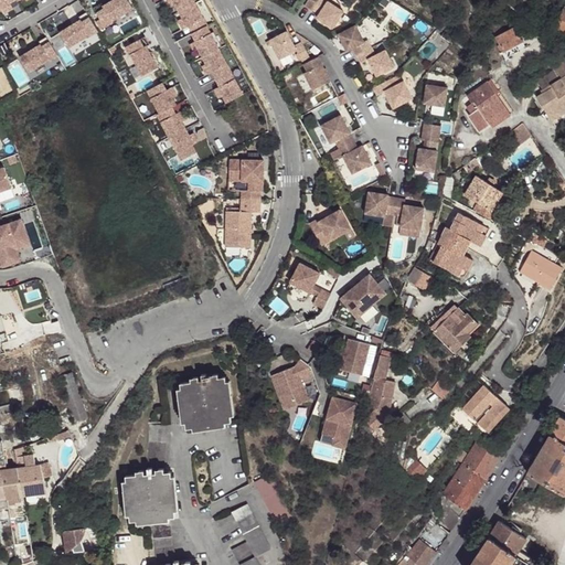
[(7,1),(9,0),(0,0),(0,9),(0,11),(4,9),(6,10),(10,8),(7,1)]
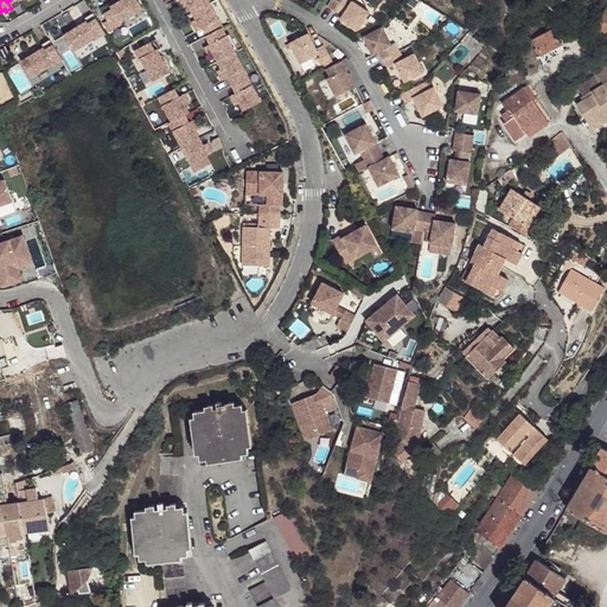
[(108,4),(98,8),(112,29),(120,24),(119,23),(141,10),(135,0),(121,0),(109,7),(108,4)]
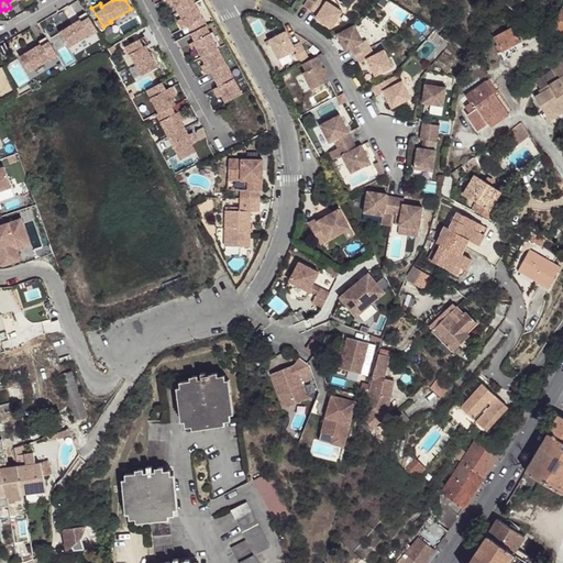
[(165,0),(168,3),(169,2),(172,6),(174,4),(178,11),(194,2),(191,0),(165,0)]
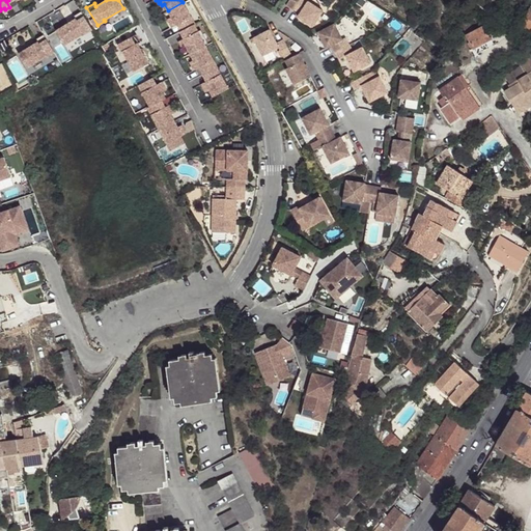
[(288,0),(285,4),(292,9),(298,0),(288,0)]
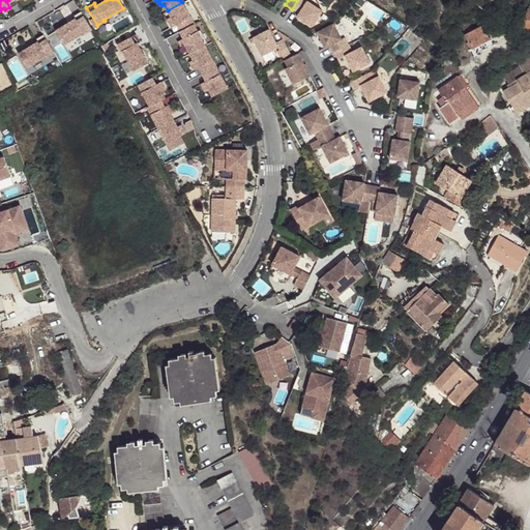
[(306,0),(297,0),(292,9),(298,13),(296,17),(310,26),(320,10),(306,1),(307,0),(306,0)]
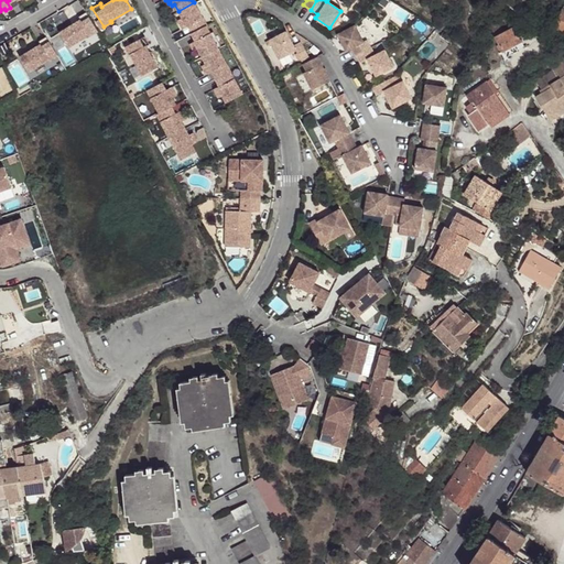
[(506,0),(505,2),(514,11),(523,0),(506,0)]
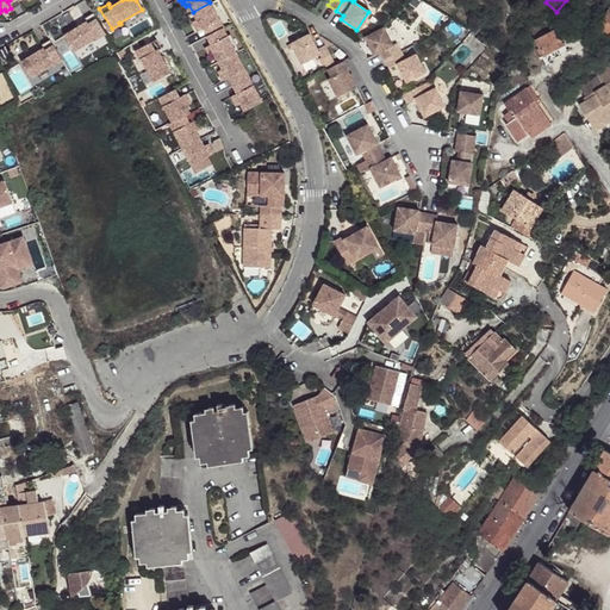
[(204,27),(209,36),(222,29),(223,27),(210,2),(193,12),(197,19),(194,22),(197,25),(194,26),(198,31),(204,27)]
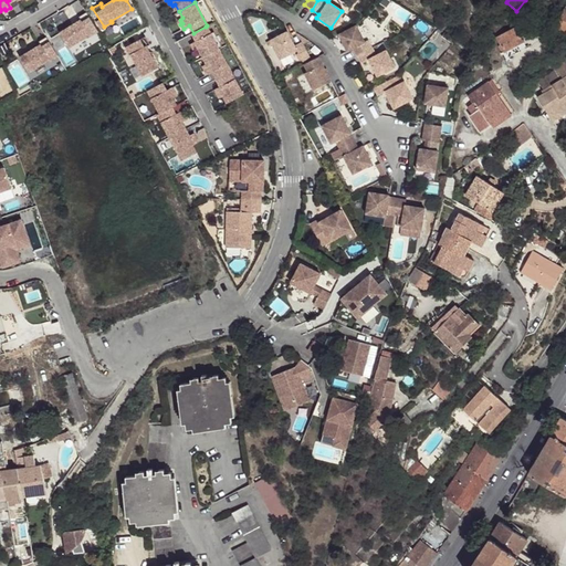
[(565,11),(563,10),(555,28),(565,31),(565,11)]
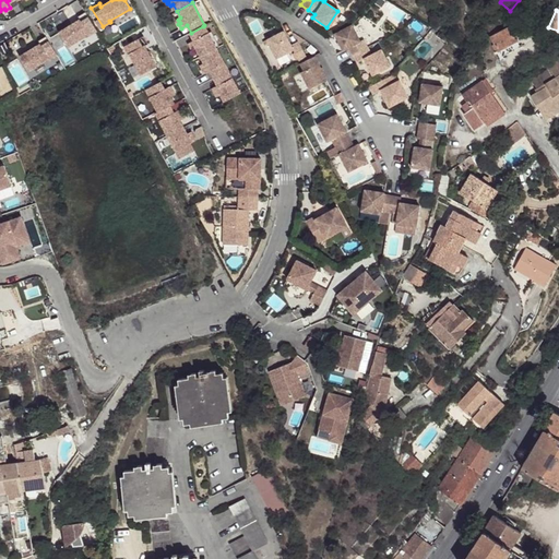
[(95,31),(84,12),(76,16),(78,20),(57,32),(66,46),(86,34),(87,35),(95,31)]
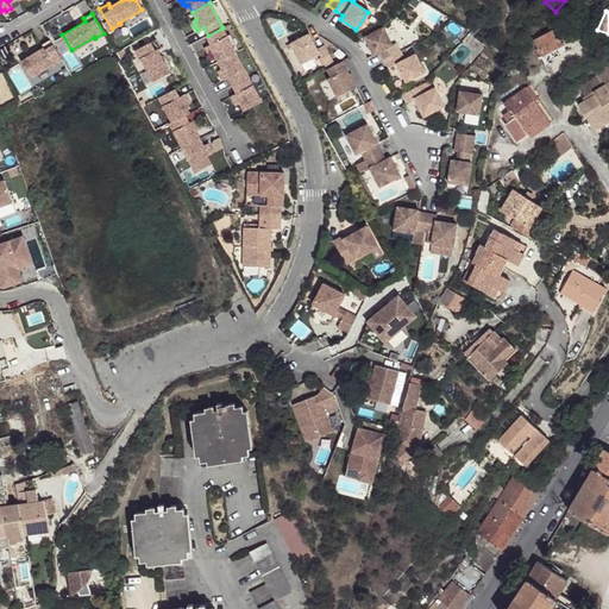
[(529,27),(535,38),(554,27),(548,18),(529,27)]
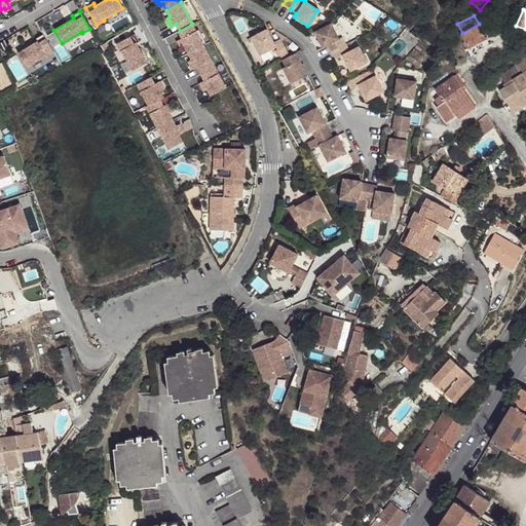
[(330,23),(314,32),(323,47),(328,44),(331,51),(345,44),(341,36),(338,38),(330,23)]
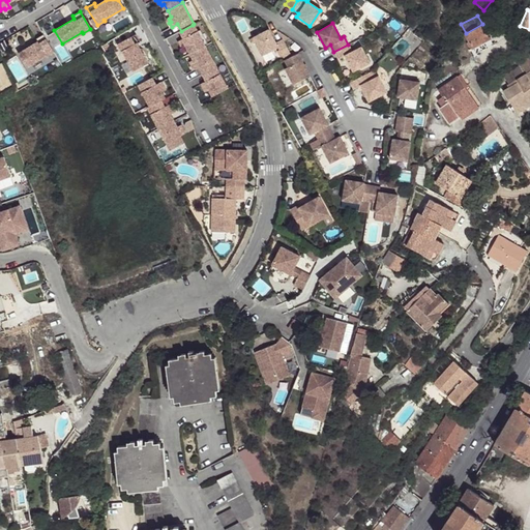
[(482,24),(466,33),(470,39),(467,41),(471,49),(473,48),(490,38),(491,37),(482,24)]
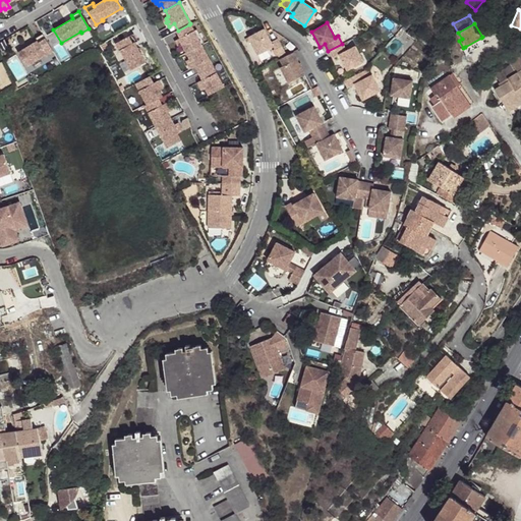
[(189,24),(178,31),(176,32),(180,38),(175,41),(178,46),(180,45),(181,48),(183,47),(187,53),(200,45),(189,24)]
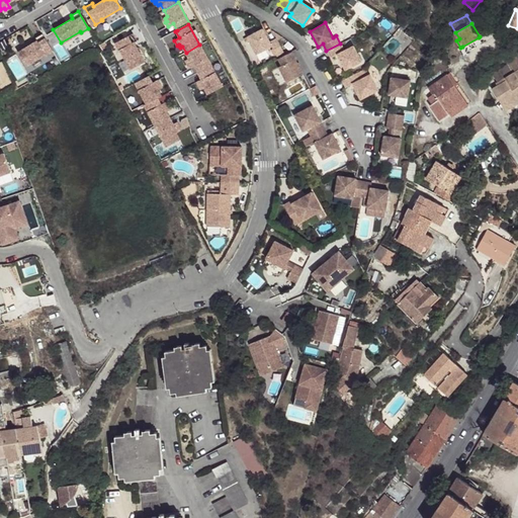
[(271,46),(276,57),(283,53),(276,39),(269,42),(262,28),(247,36),(256,54),(271,46)]
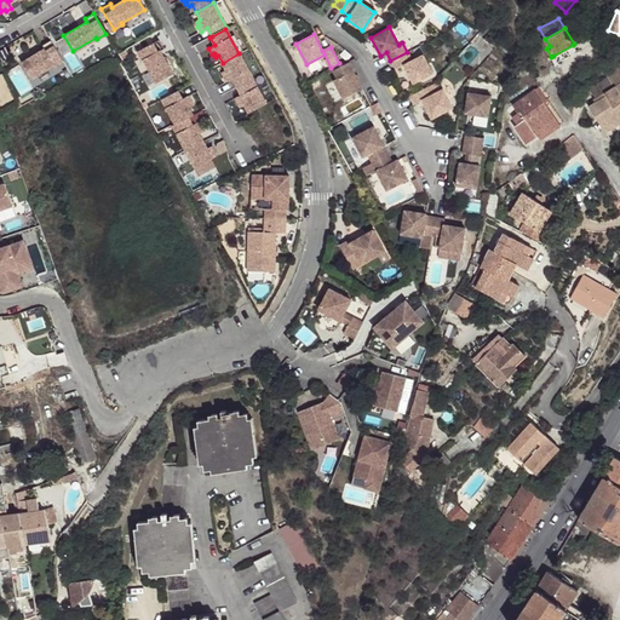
[(51,42),(49,39),(40,44),(42,47),(19,61),(28,78),(51,63),(52,65),(61,59),(51,42)]
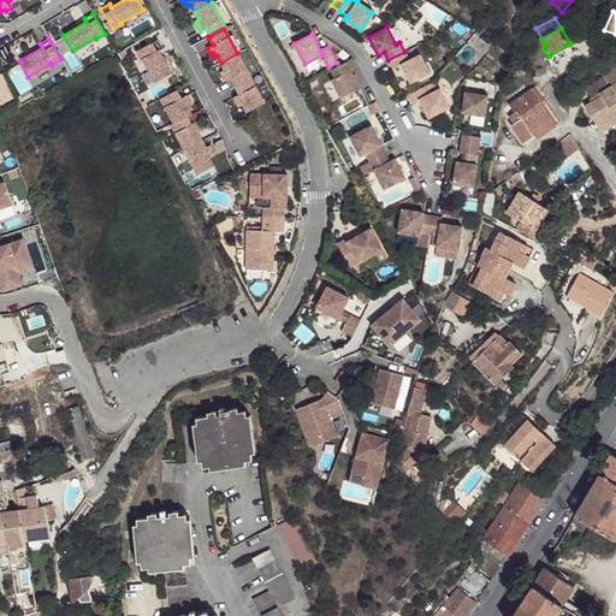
[(158,39),(136,51),(141,59),(142,59),(155,82),(171,73),(159,49),(161,48),(158,39)]
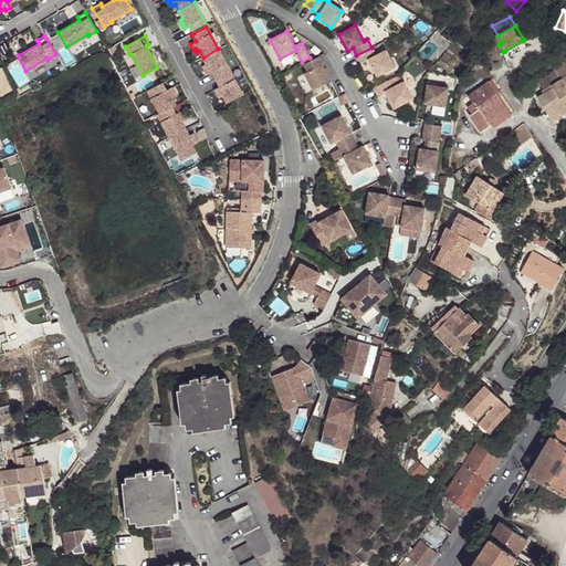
[(523,41),(505,51),(509,55),(525,46),(523,41)]
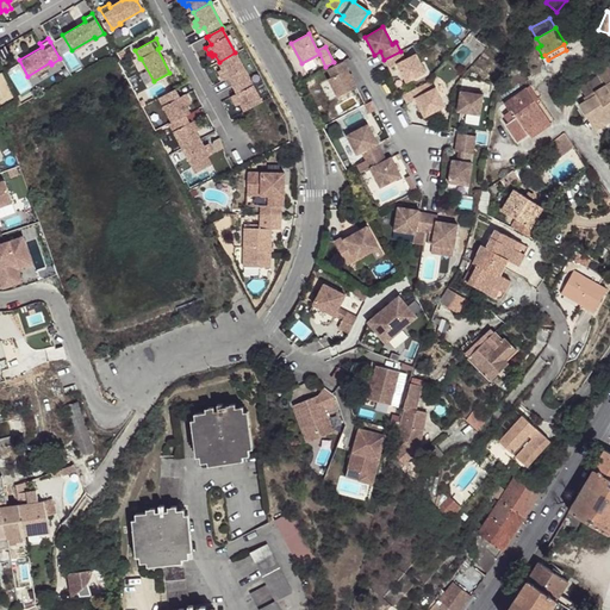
[(400,51),(384,60),(388,68),(397,64),(406,81),(425,72),(415,54),(405,58),(400,51)]
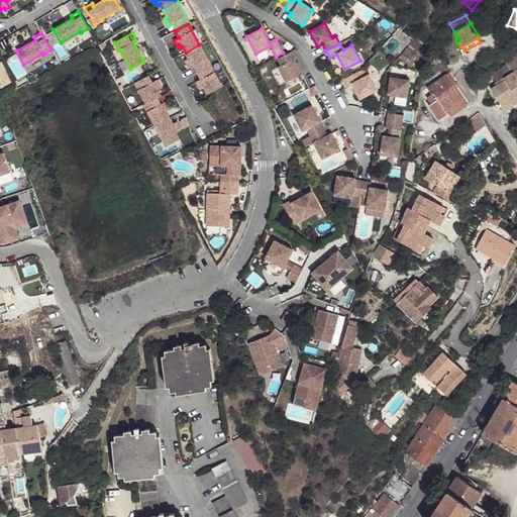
[(199,44),(186,53),(189,59),(187,60),(189,63),(187,64),(189,69),(194,66),(198,73),(210,66),(211,65),(199,44)]
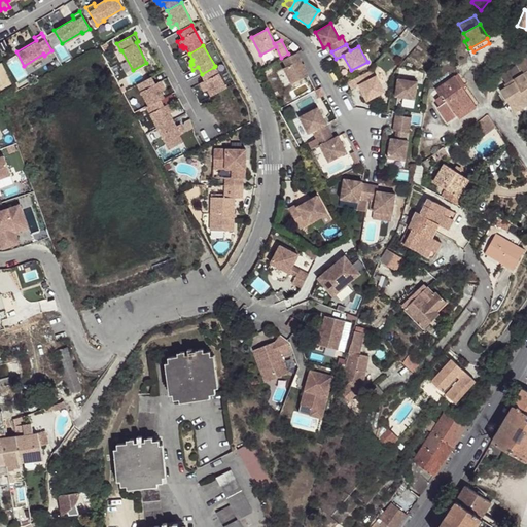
[(295,53),(282,60),(285,67),(283,68),(290,83),(308,75),(295,53)]
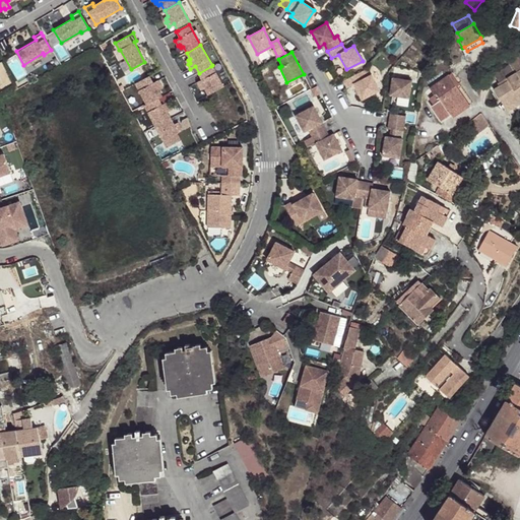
[(514,73),(519,68),(519,57),(519,56),(508,63),(514,73)]
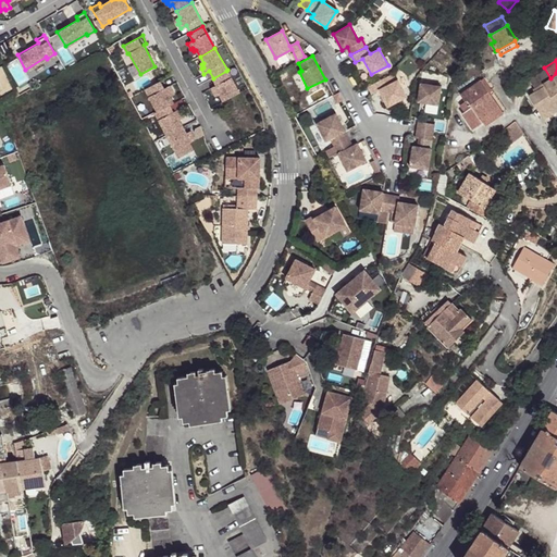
[(224,101),(239,93),(226,71),(213,78),(217,85),(211,88),(214,94),(217,93),(218,96),(220,95),(224,101)]
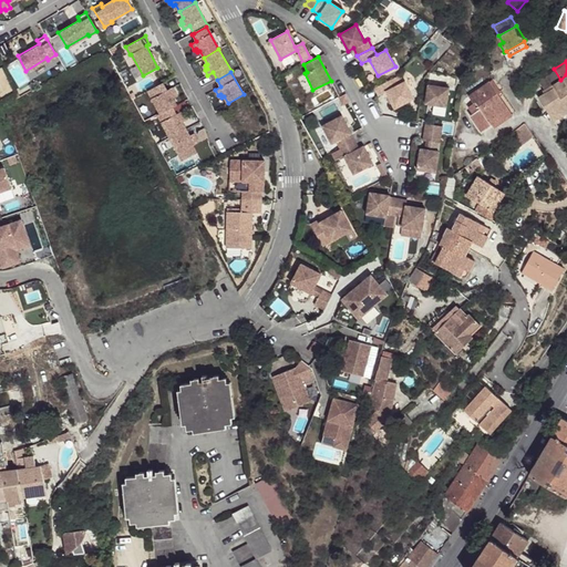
[(389,80),(374,88),(378,95),(385,92),(394,109),(413,99),(401,74),(389,80)]
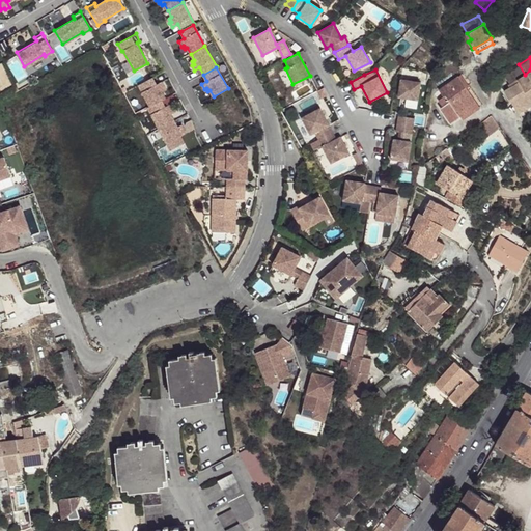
[(514,96),(522,107),(530,101),(530,70),(525,75),(516,80),(518,82),(509,87),(504,91),(509,100),(514,96)]
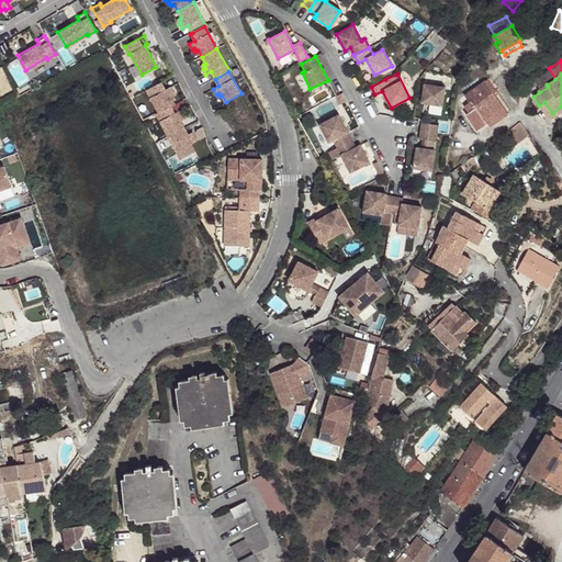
[(165,89),(160,81),(146,90),(158,112),(170,105),(175,103),(170,97),(173,96),(170,90),(172,89),(170,86),(165,89)]
